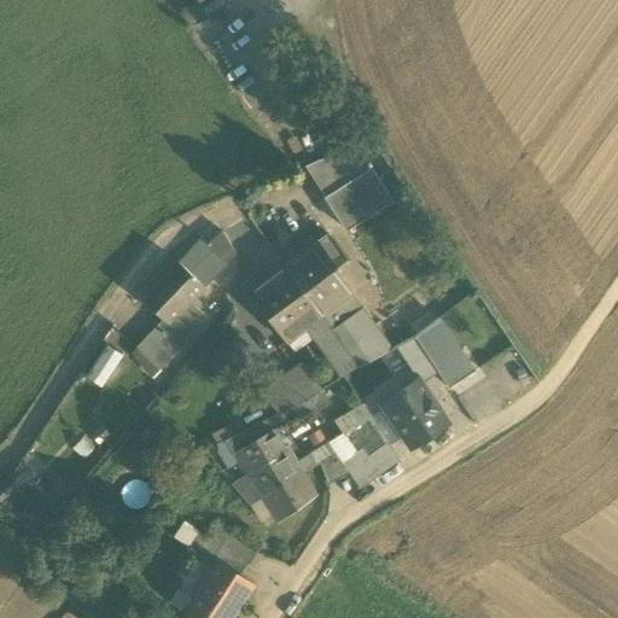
[(314,164),(332,192),(371,168),(356,145),(314,164)]
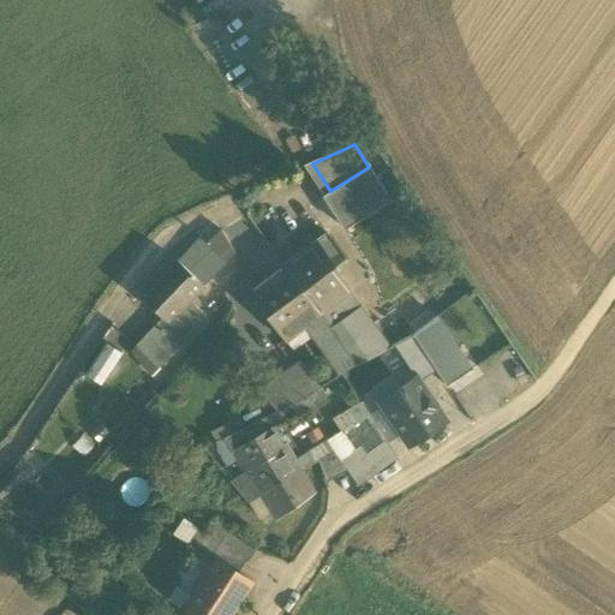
[(330,191),(312,163),(304,166),(323,196),(330,191)]
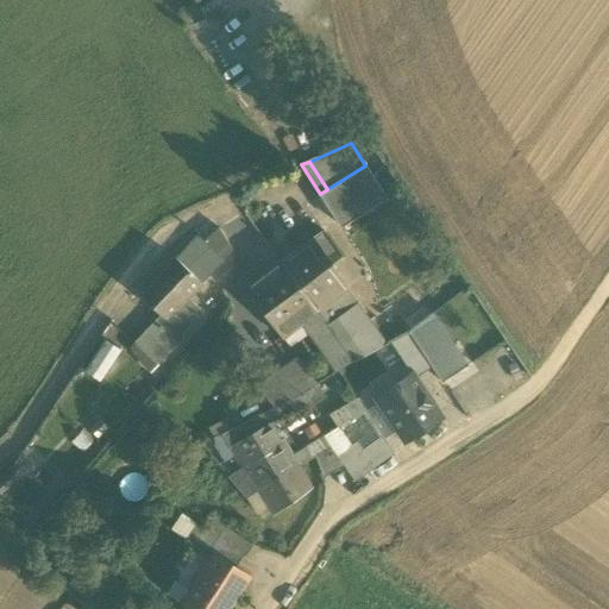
[(319,194),(339,226),(385,196),(365,165),(327,189),(320,194),(319,194)]
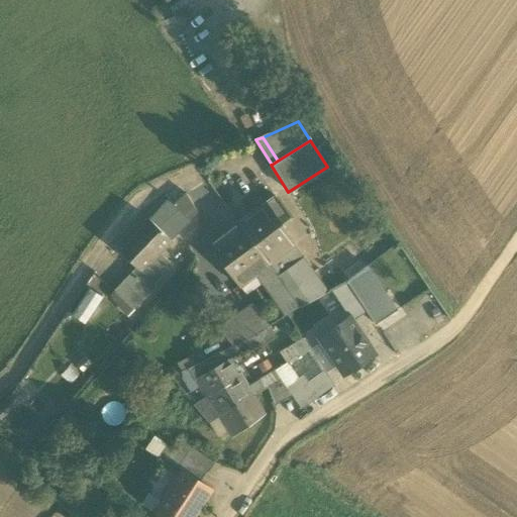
[(174,204),(190,220),(197,213),(186,194),(174,204)]
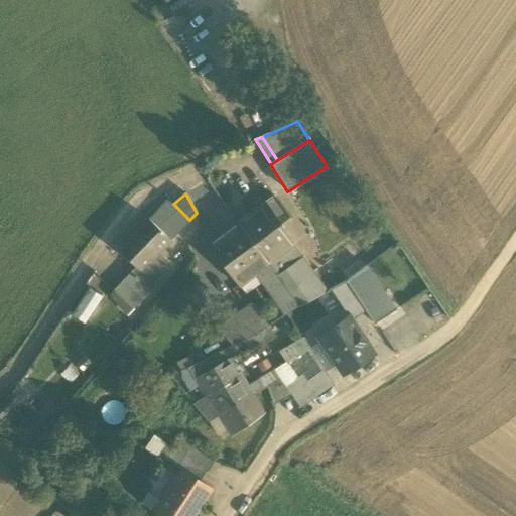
[(264,203),(265,203),(281,225),(290,218),(274,196),(264,203)]
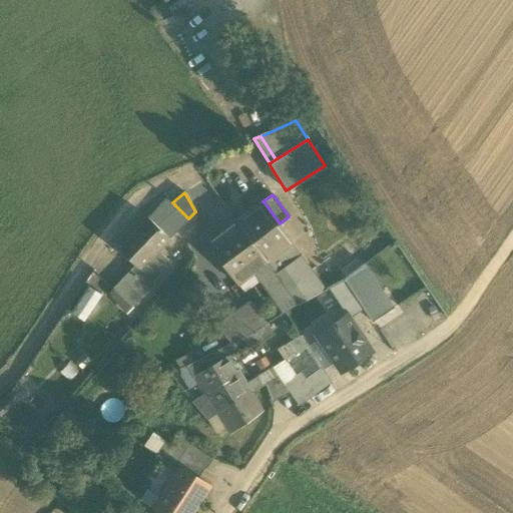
[(135,266),(140,271),(159,251),(157,250),(188,219),(188,218),(172,202),(167,197),(117,249),(134,266),(135,266)]
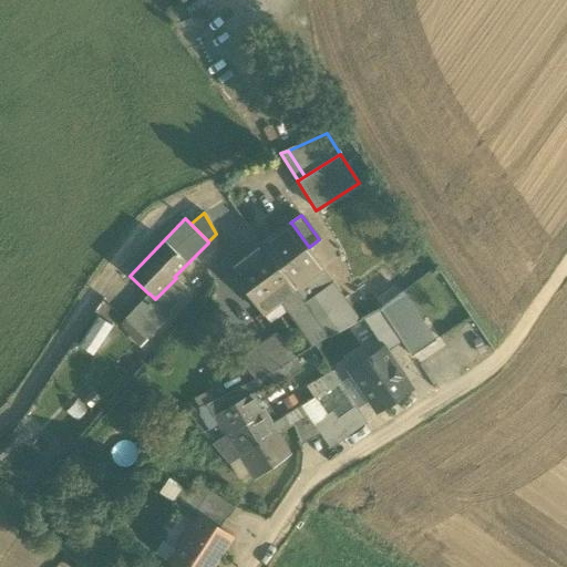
[(261,244),(261,245),(295,289),(320,270),(325,267),(309,247),(291,223),(290,223),(261,244)]
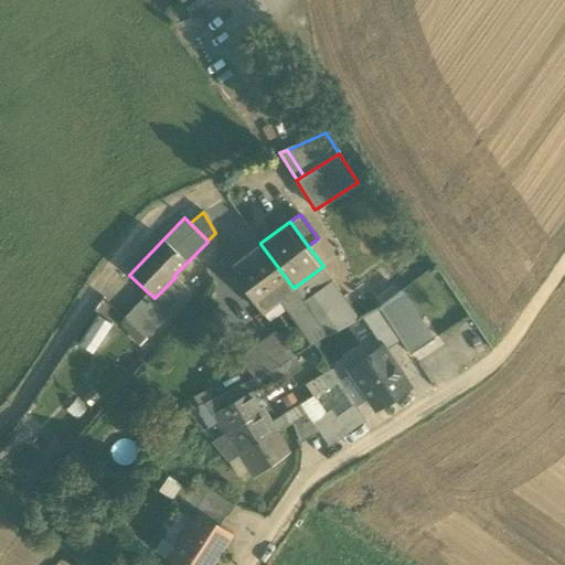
[(262,312),(280,299),(294,288),(260,244),(227,268),(262,312)]
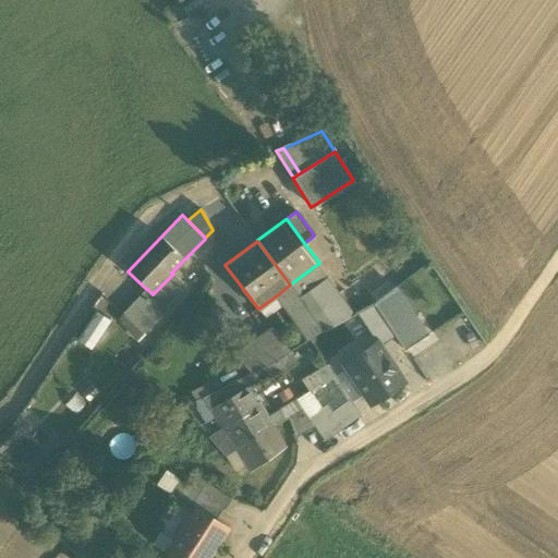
[(290,284),(323,331),(353,315),(315,266),(290,284)]
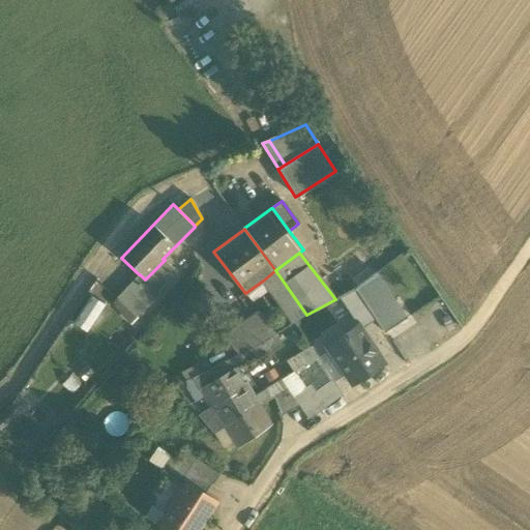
[(174,270),(165,260),(145,280),(142,283),(152,293),(174,270)]
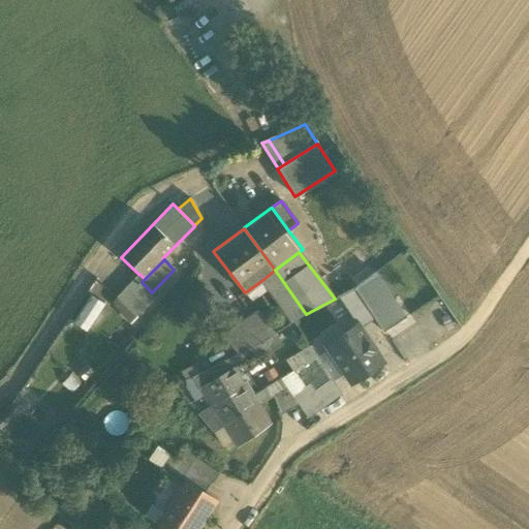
[(306,314),(275,270),(262,280),(292,323),(306,314)]
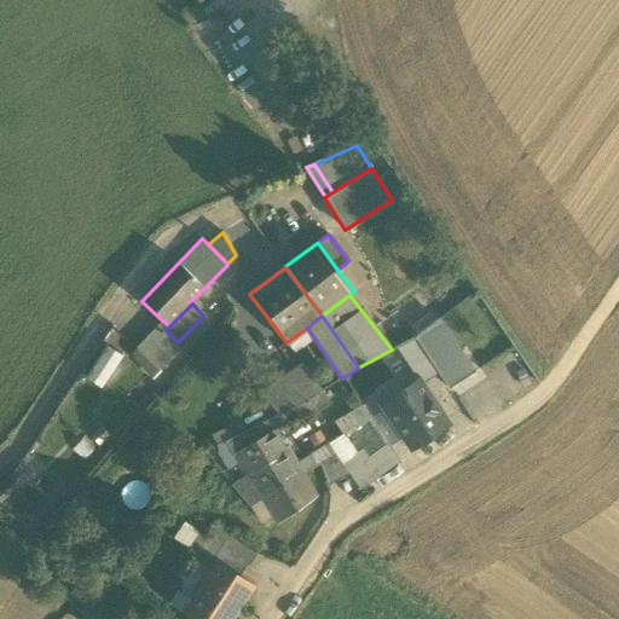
[(474,371),(439,319),(416,336),(440,372),(438,374),(449,388),(474,371)]
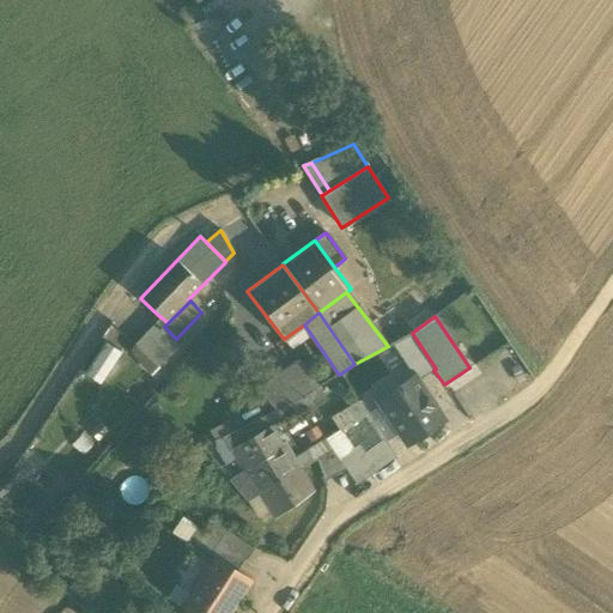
[(162,317),(161,317),(157,321),(164,327),(168,323),(162,317)]
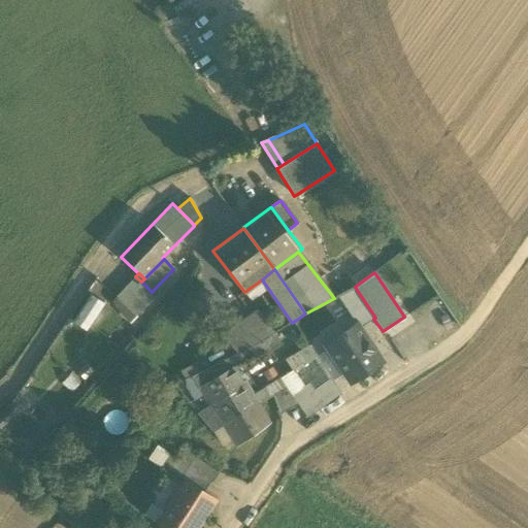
[(117,297),(136,316),(156,296),(152,292),(141,282),(135,276),(117,297)]
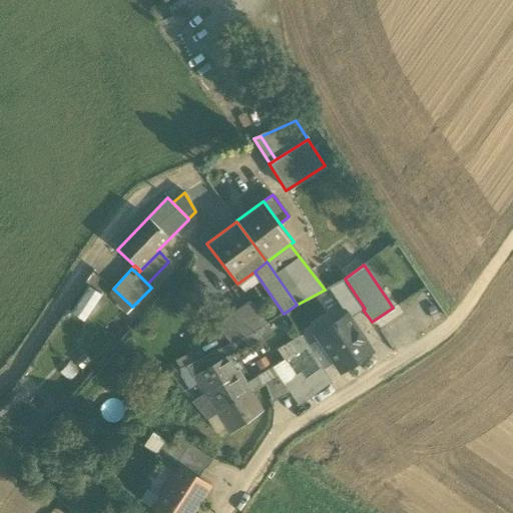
[(363,310),(365,309),(345,279),(328,289),(347,316),(349,319),(363,310)]
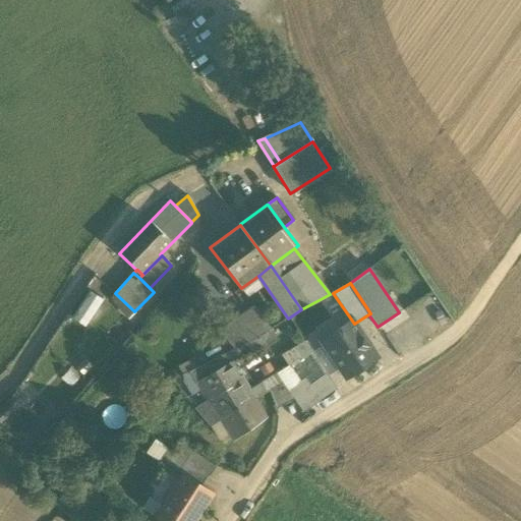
[(134,311),(115,293),(110,298),(121,310),(120,311),(127,319),(134,311)]
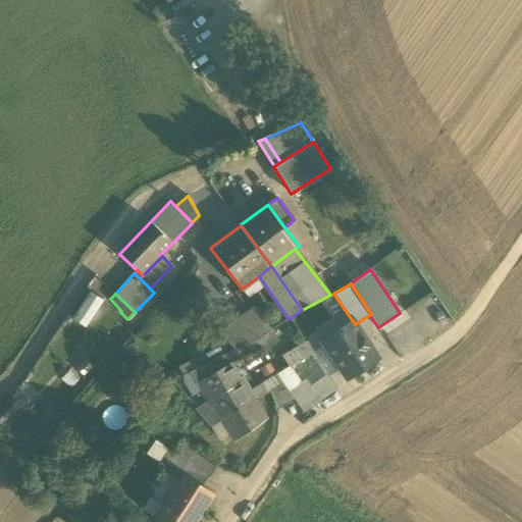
[(255,307),(241,316),(257,337),(271,329),(255,307)]
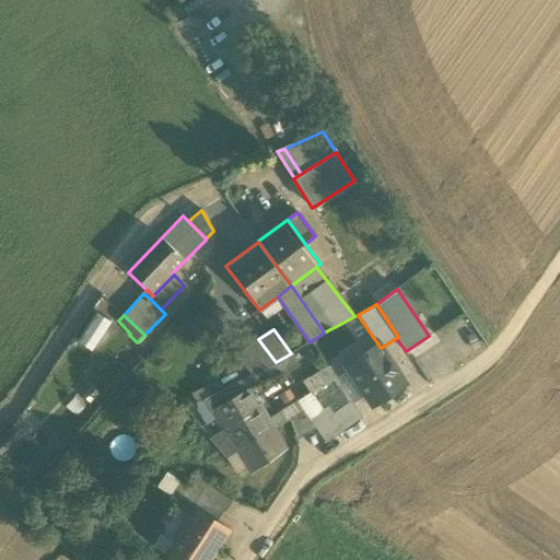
[(252,375),(276,362),(258,339),(236,353),(252,375)]
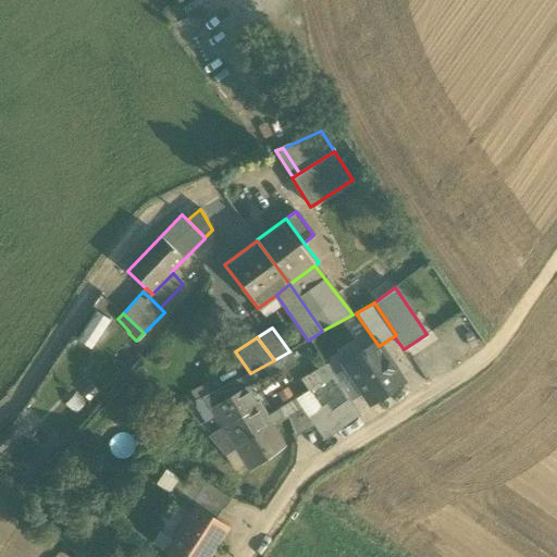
[(363,393),(371,404),(404,382),(379,346),(376,343),(344,364),(346,368),(363,393)]
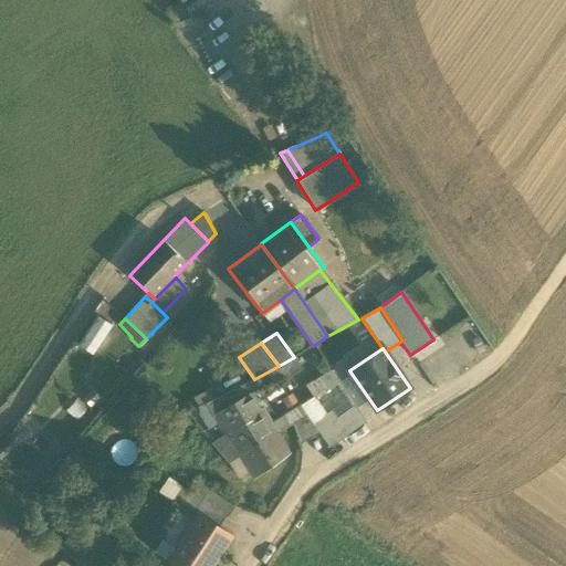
[(279,367),(285,380),(275,386),(278,390),(291,384),(287,378),(303,370),(294,357),(279,367)]
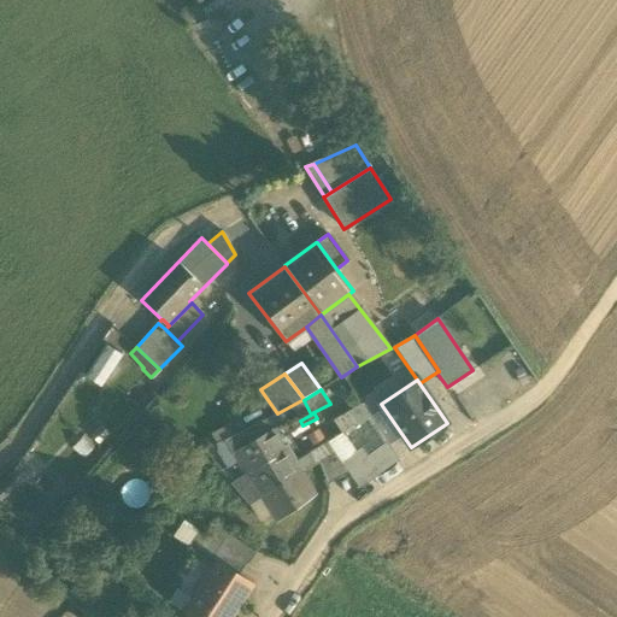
[(260,497),(262,495),(301,471),(301,472),(315,465),(315,464),(309,453),(295,462),(289,450),(291,450),(283,436),(303,425),(300,421),(311,415),(304,400),(277,413),(225,440),(239,463),(246,474),(260,497)]
